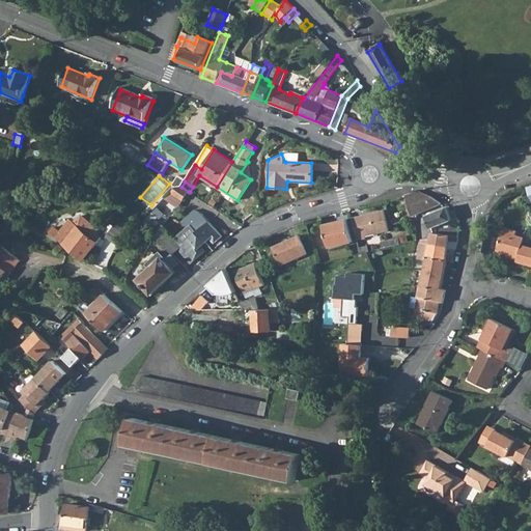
[(164,199),(176,208),(189,192),(182,187),(175,187),(164,199)]
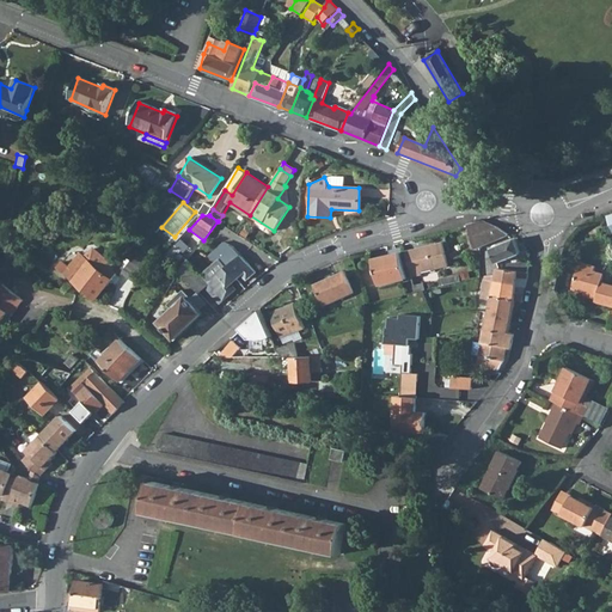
[(482,221),(475,224),(467,225),(475,250),(479,249),(508,236),(508,234),(507,233),(497,227),(493,225),(487,224),(482,221)]
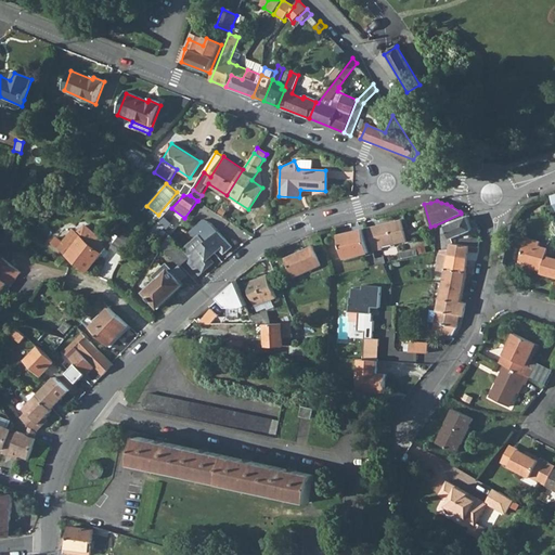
[(469,218),(468,217),(446,227),(451,240),(472,230),(472,226),(470,221),(469,218)]
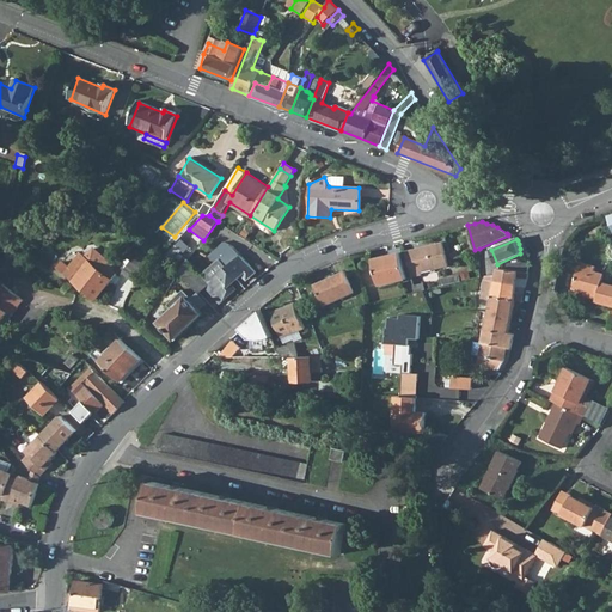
[(415,256),(407,258),(411,277),(421,275),(421,273),(447,265),(442,243),(416,249),(414,252),(415,256)]
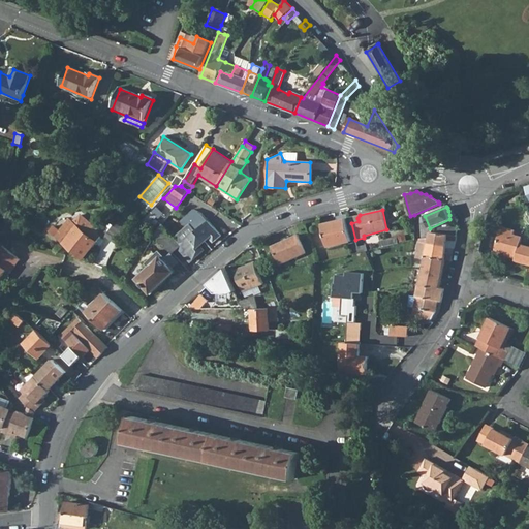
[(151,211),(144,218),(148,221),(154,214),(151,211)]
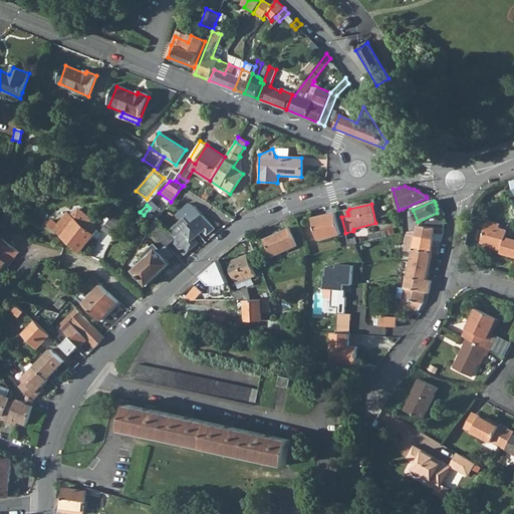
[(129,221),(117,213),(109,208),(105,220),(108,222),(102,232),(114,241),(129,221)]
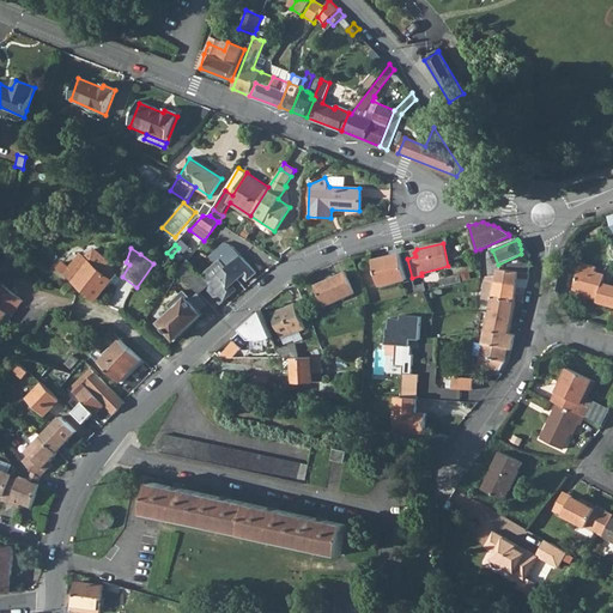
[(254,271),(235,248),(220,261),(237,280),(243,275),(247,280),(256,273),(254,271)]
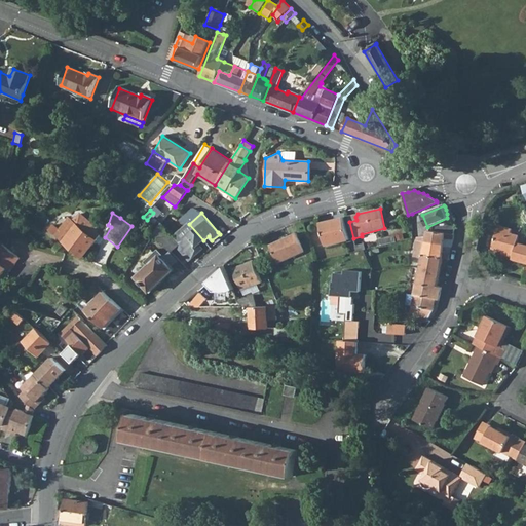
[(417,217),(419,237),(425,237),(426,231),(427,227),(422,215),(417,217)]
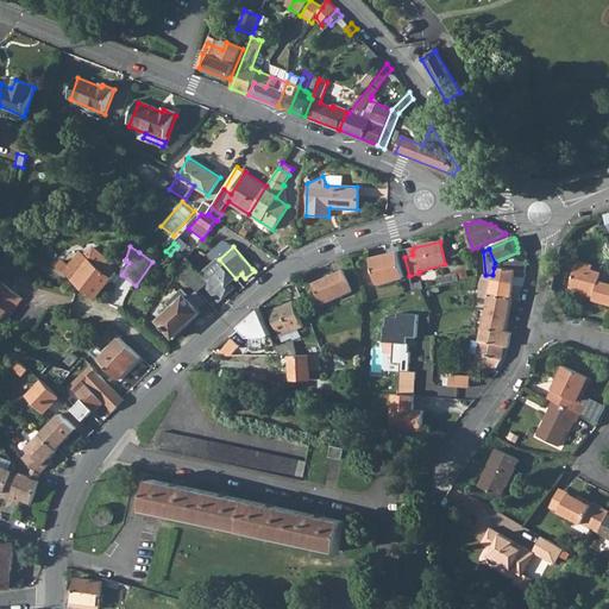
[(405,276),(397,251),(371,259),(377,283),(405,276)]
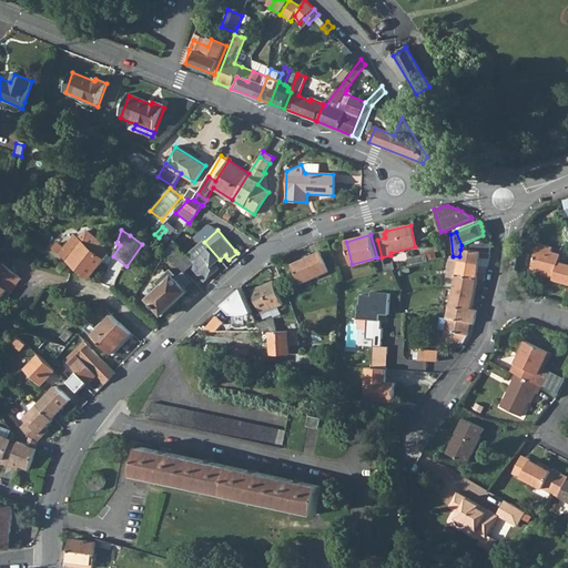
[(98,250),(99,247),(83,235),(79,241),(73,236),(71,241),(64,235),(52,249),(64,260),(90,279),(107,256),(101,251),(98,250)]
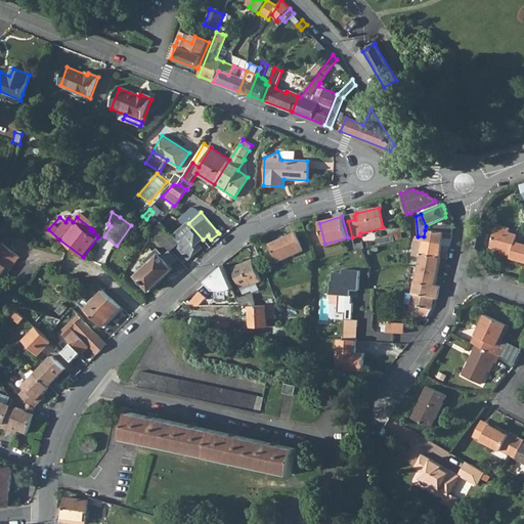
[(185,225),(181,227),(188,236),(180,243),(161,222),(154,233),(169,250),(170,252),(179,245),(183,250),(181,252),(188,259),(202,248),(199,243),(203,239),(188,223),(185,225)]
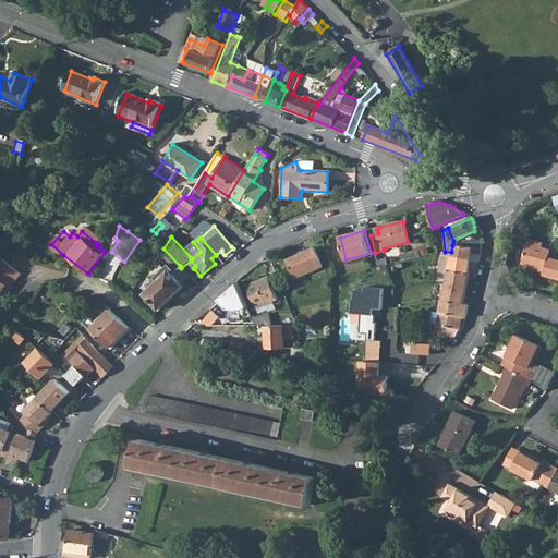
[(482,249),(483,238),(473,237),(471,243),(462,242),(461,246),(482,249)]
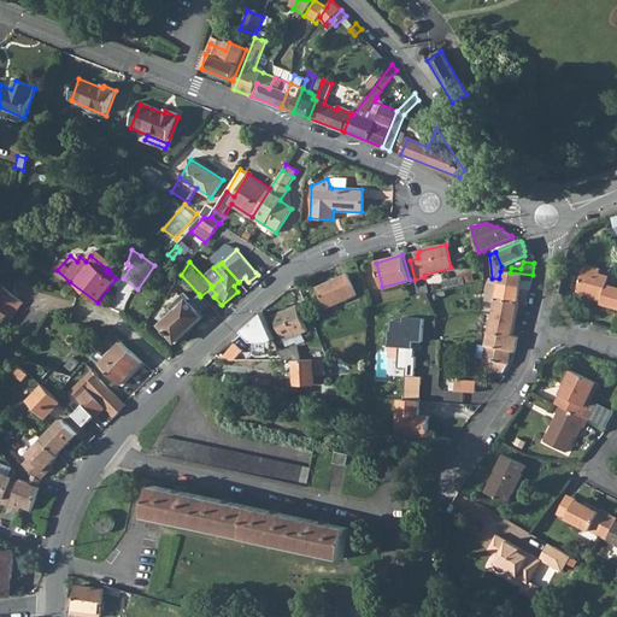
[(591,294),(603,298),(601,303),(601,305),(616,310),(616,287),(607,285),(611,276),(603,272),(604,269),(589,263),(580,291),(591,294)]
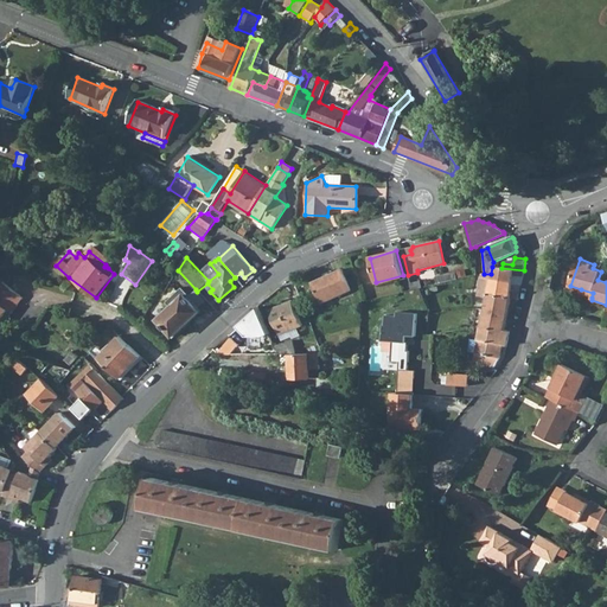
[(524,270),(502,268),(492,267),(491,274),(490,279),(521,286),(524,270)]
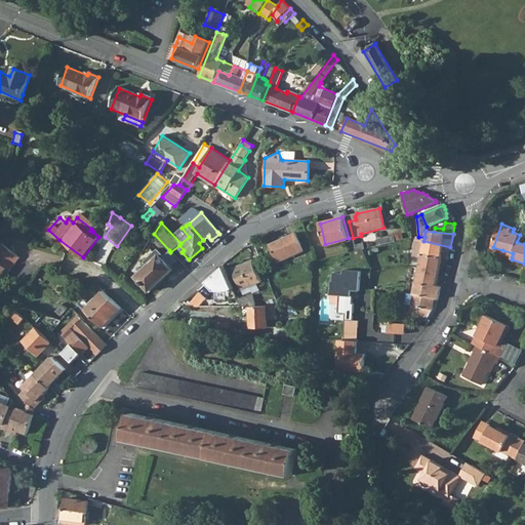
[(304,250),(295,233),(270,244),(278,263),(304,250)]
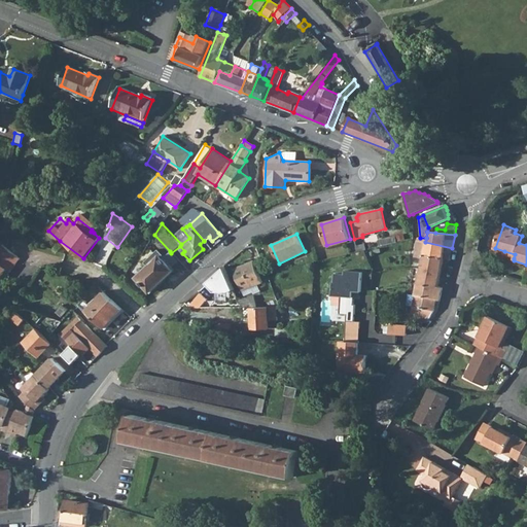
[(420,238),(417,238),(413,256),(422,259),(417,284),(437,287),(444,258),(423,253),(425,242),(426,238),(420,238)]
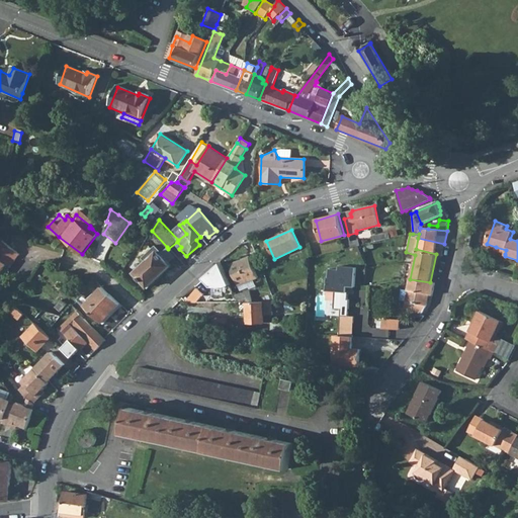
[(441,255),(444,244),(418,238),(416,249),(436,254),(441,255)]
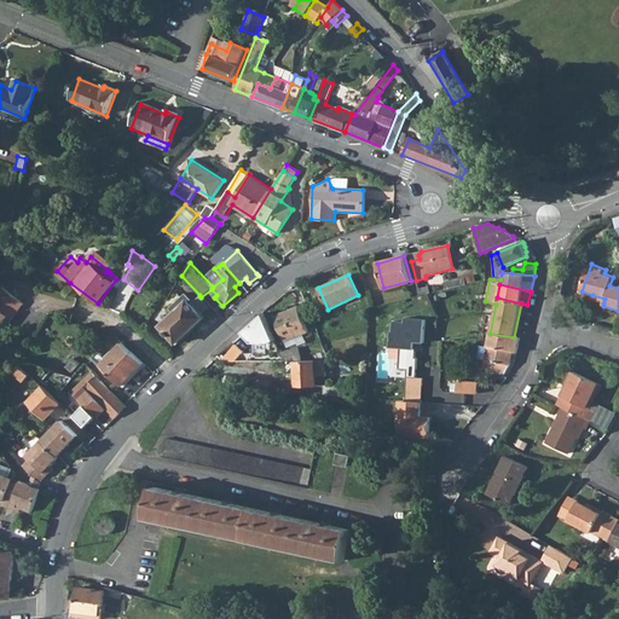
[(0,290),(0,323),(7,314),(11,318),(23,304),(3,287),(0,290)]
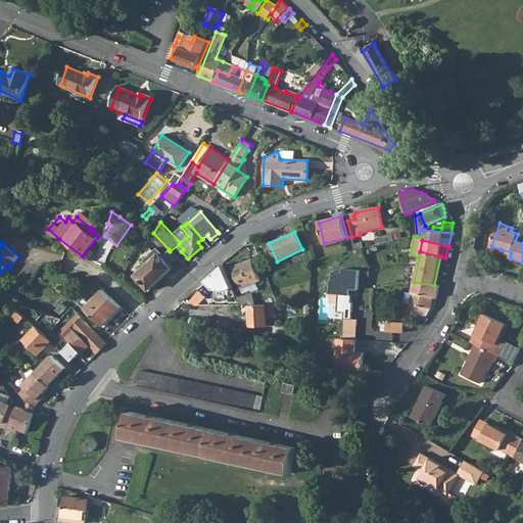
[(165,246),(160,251),(163,254),(161,256),(168,264),(175,256),(170,251),(169,249),(165,246)]
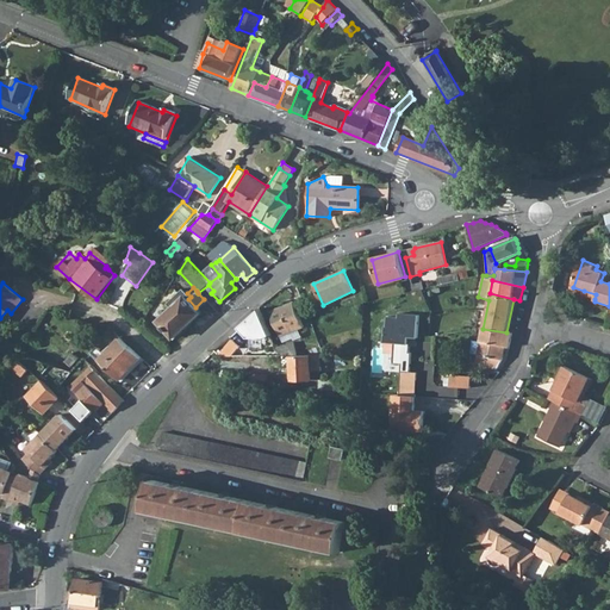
[(172,309),(159,322),(174,337),(200,312),(195,307),(188,299),(191,297),(187,293),(184,288),(167,304),(172,309)]
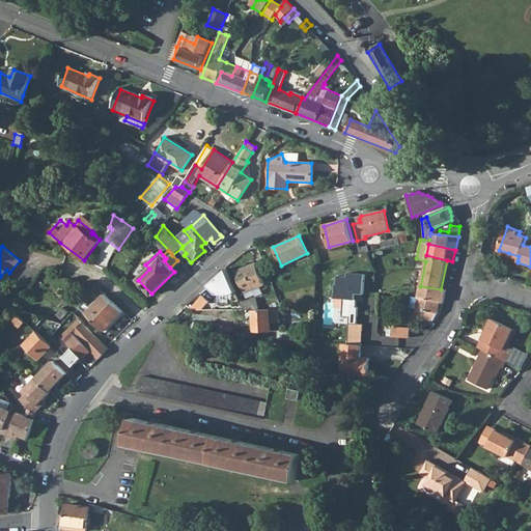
[(244,292),(264,284),(256,262),(235,272),(244,292)]
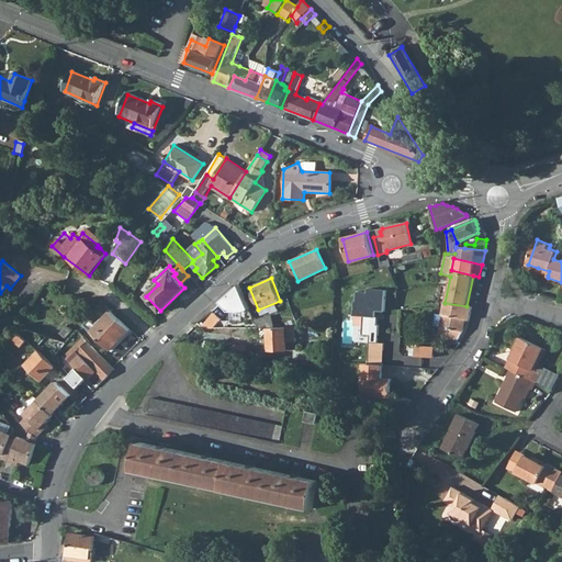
[(249,308),(239,284),(221,302),(229,311),(244,311),(249,308)]
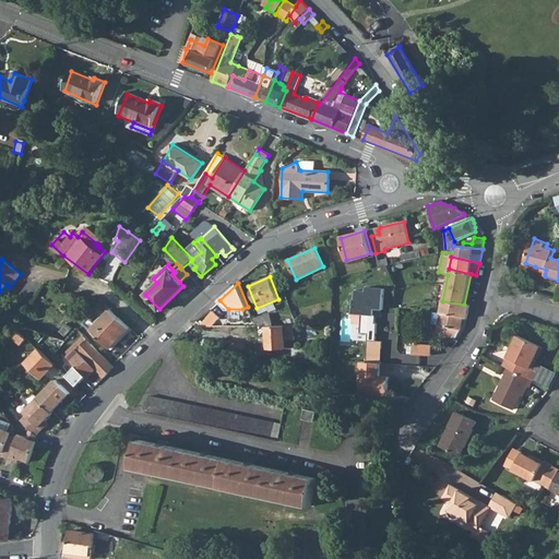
[(367,334),(367,342),(366,356),(366,364),(379,365),(380,343),(376,343),(377,324),(376,324),(376,317),(375,316),(375,310),(383,311),(384,290),(366,288),(365,293),(355,292),(354,300),(353,300),(352,314),(361,316),(360,334),(367,334)]
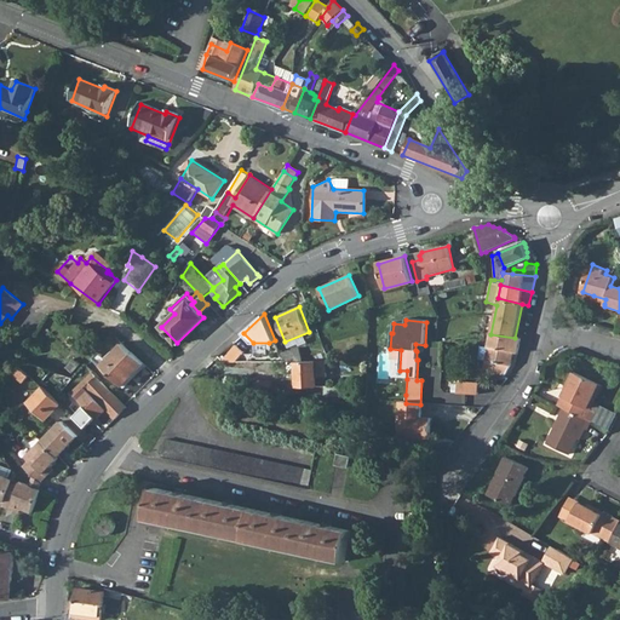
[(515,338),(491,334),(488,349),(482,348),(480,361),(486,362),(483,371),(504,375),(510,365),(510,361),(512,352),(517,354),(521,338),(515,338)]
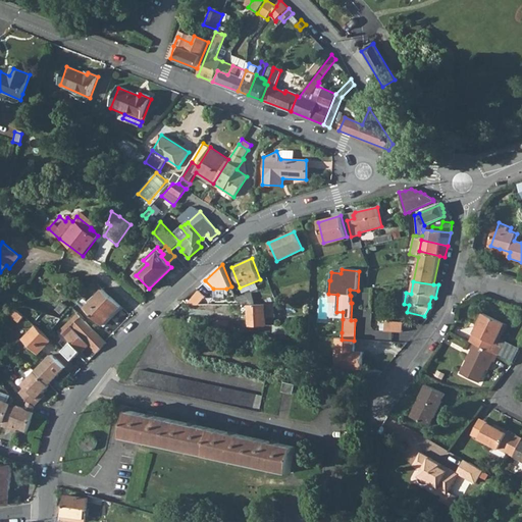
[(102,289),(85,309),(102,325),(119,306),(102,289)]
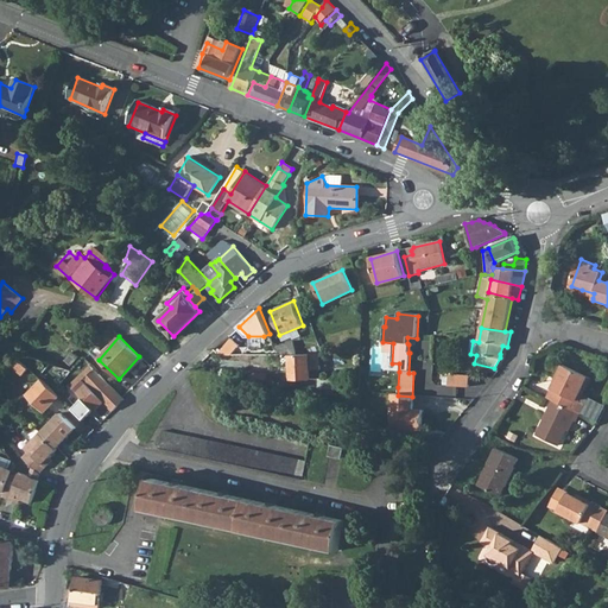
[(219,355),(232,355),(240,347),(233,340),(219,355)]
